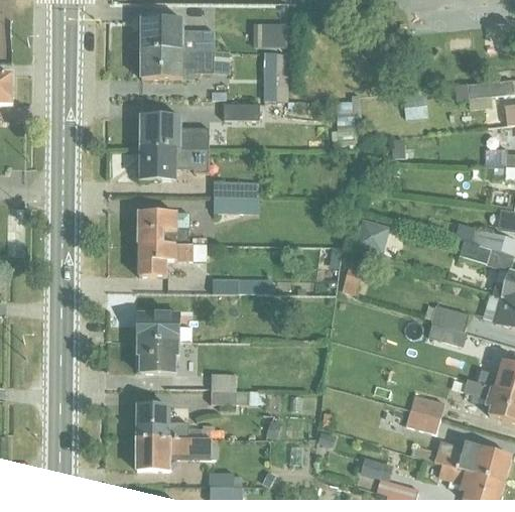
[(141,50),(214,50),(214,30),(184,30),(184,18),(141,18),(141,50)]
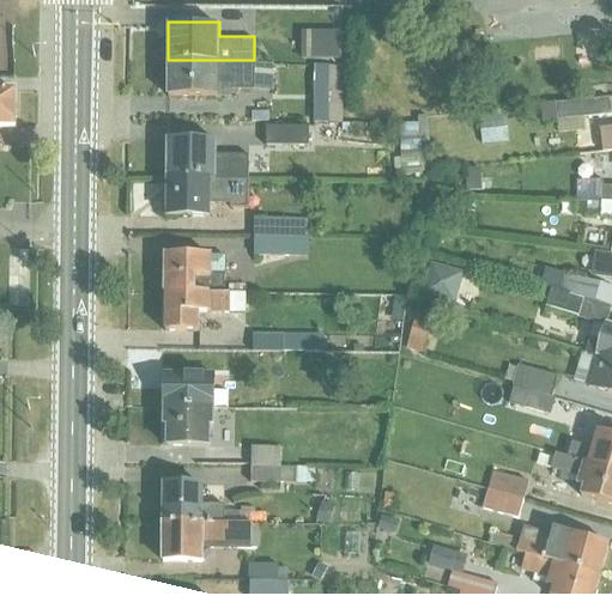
[(339,29),(301,28),(300,56),(338,58),(339,29)]
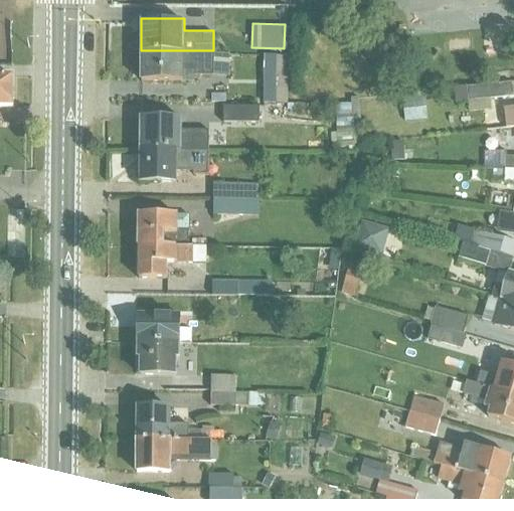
[(213,50),(141,50),(141,78),(183,78),(183,66),(195,67),(195,72),(228,72),(228,50),(213,50)]
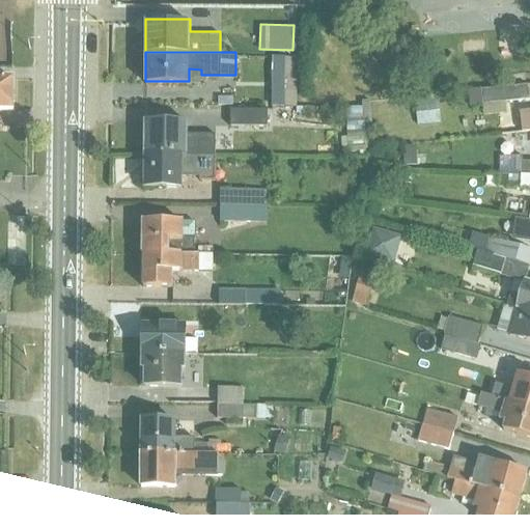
[(295,55),(271,53),(271,102),(283,102),(283,104),(295,104),(295,55)]
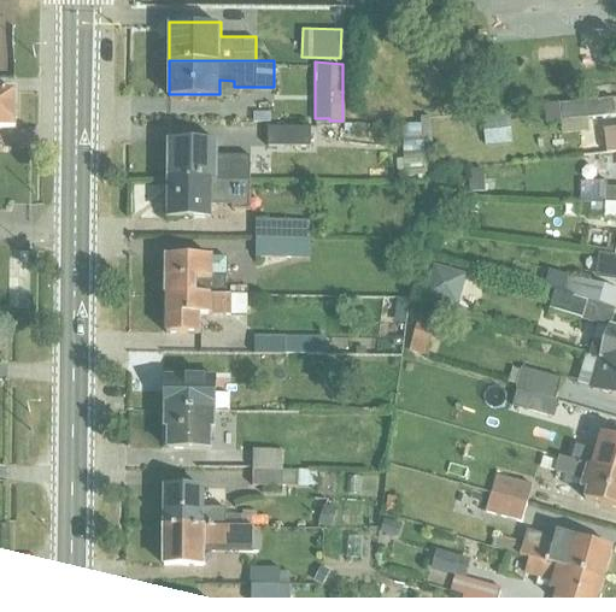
[(220,80),(220,94),(234,94),(234,87),(234,81),(220,80)]
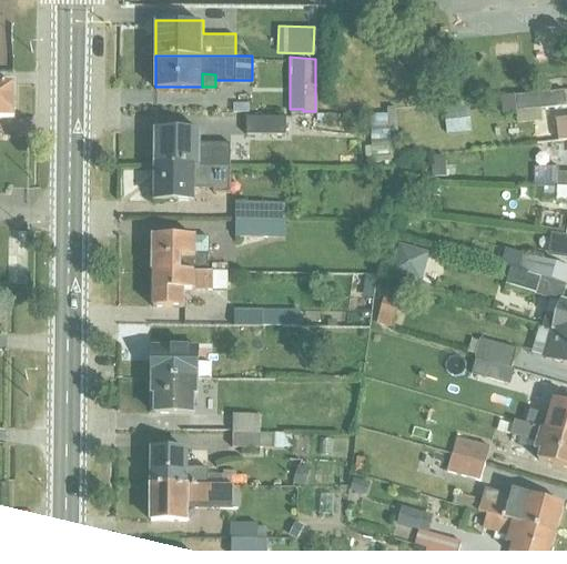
[(0,114),(13,114),(13,81),(0,81),(0,114)]
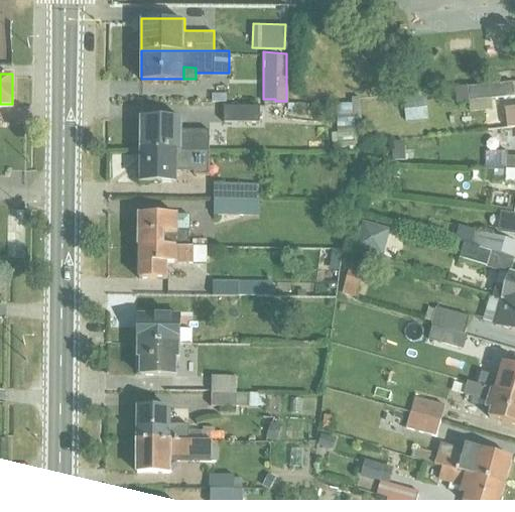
[(512,80),(454,86),(456,100),(468,99),(469,109),(492,107),(491,96),(514,94),(512,80)]
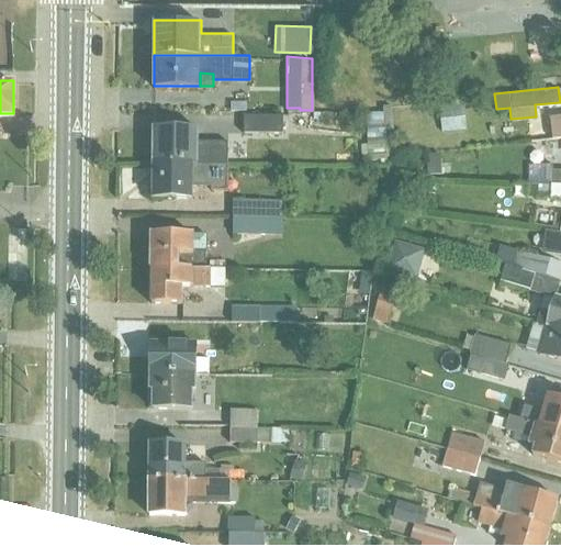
[(462,101),(439,104),(441,130),(466,126),(462,101)]
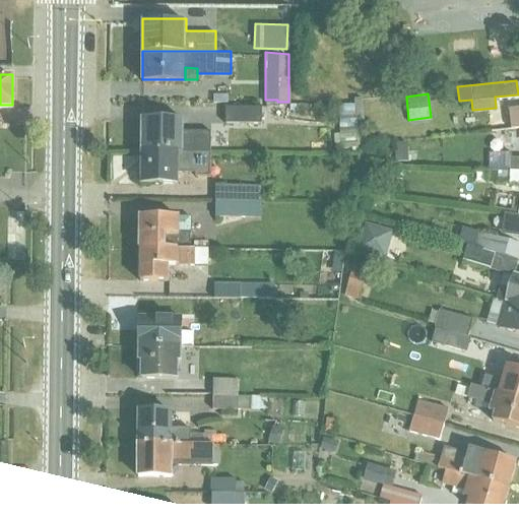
[(354,102),(355,145),(366,145),(366,140),(375,140),(375,127),(364,127),(362,94),(353,95),(354,102)]
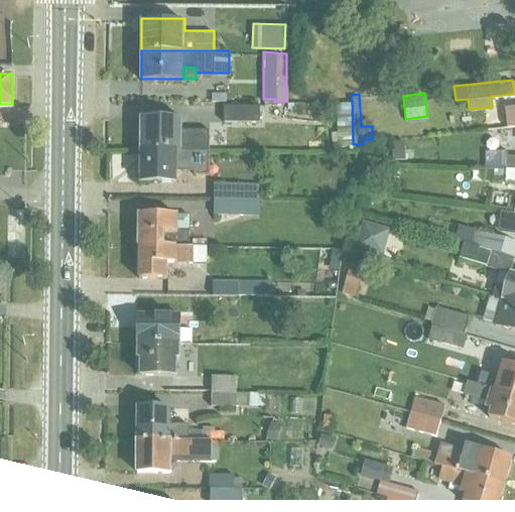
[(353,144),(352,101),(335,101),(337,145),(353,144)]
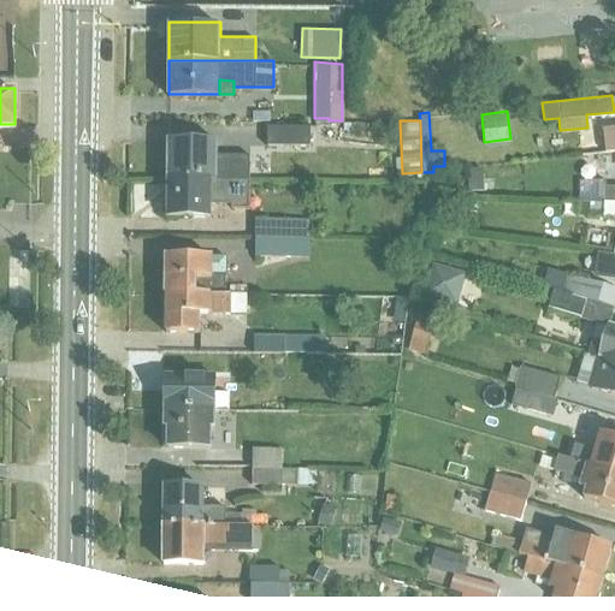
[(308,125),(266,124),(266,142),(308,143),(308,125)]
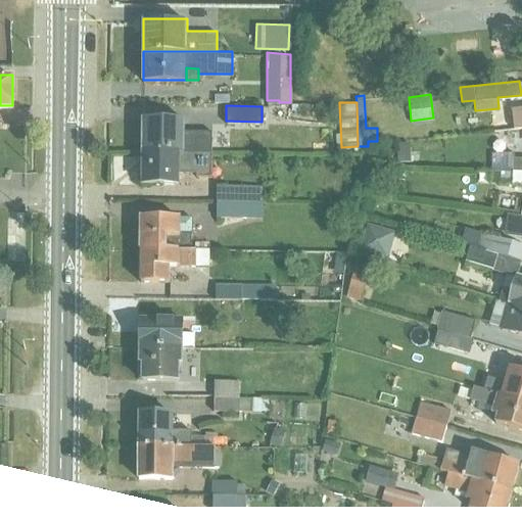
[(521,125),(521,105),(512,107),(514,126),(521,125)]
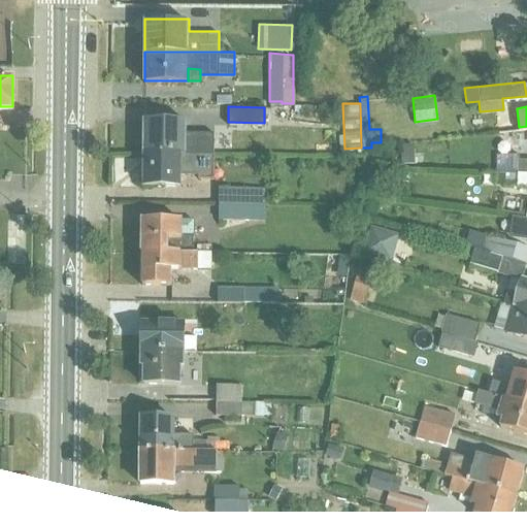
[(143,151),(213,152),(212,131),(186,131),(186,119),(143,118),(143,151)]
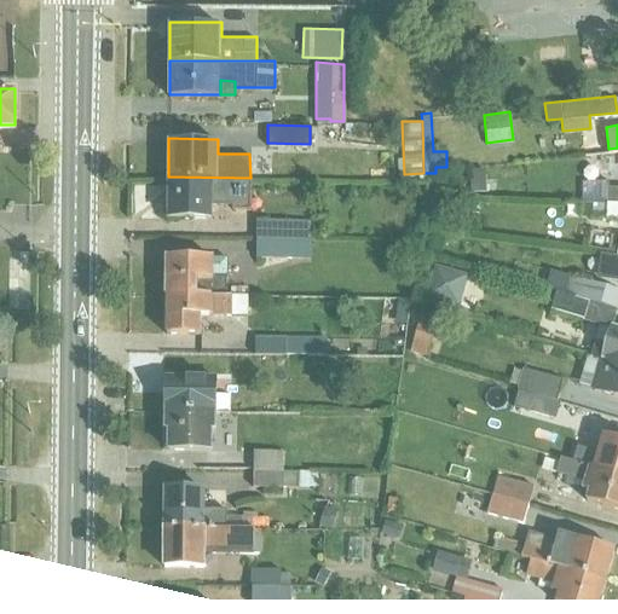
[(607,164),(607,152),(579,152),(579,164),(607,164)]
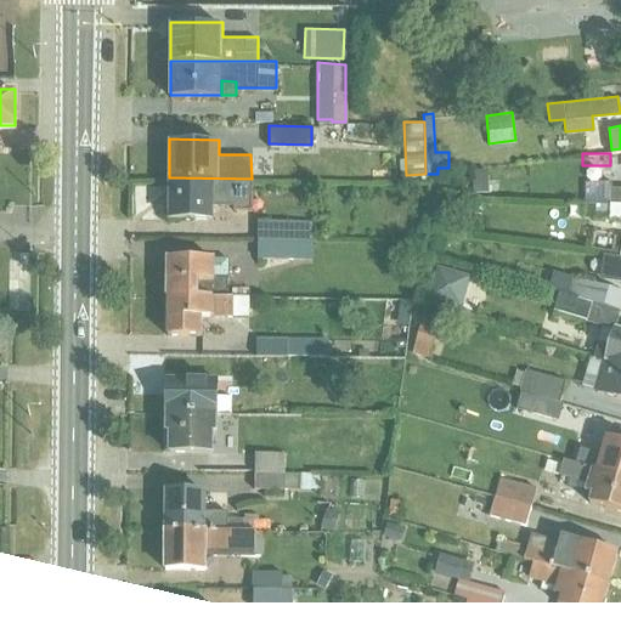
[(487,168),(472,167),(472,190),(487,190),(487,168)]
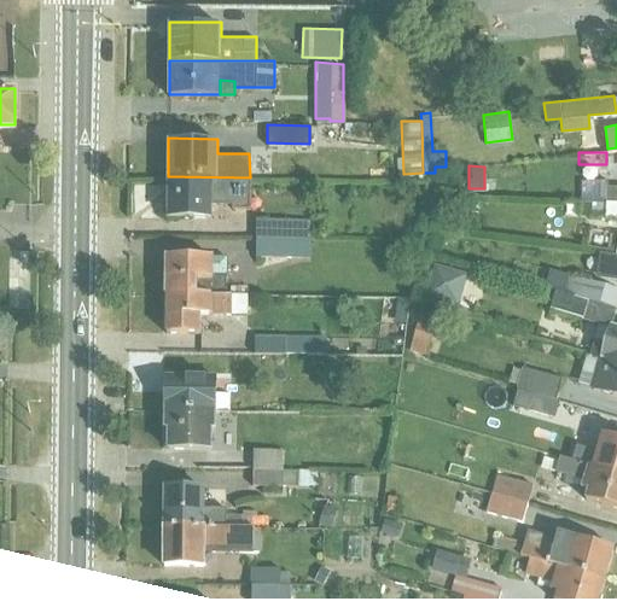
[(250,177),(168,176),(168,215),(211,215),(211,200),(232,200),(232,205),(249,205),(250,177)]
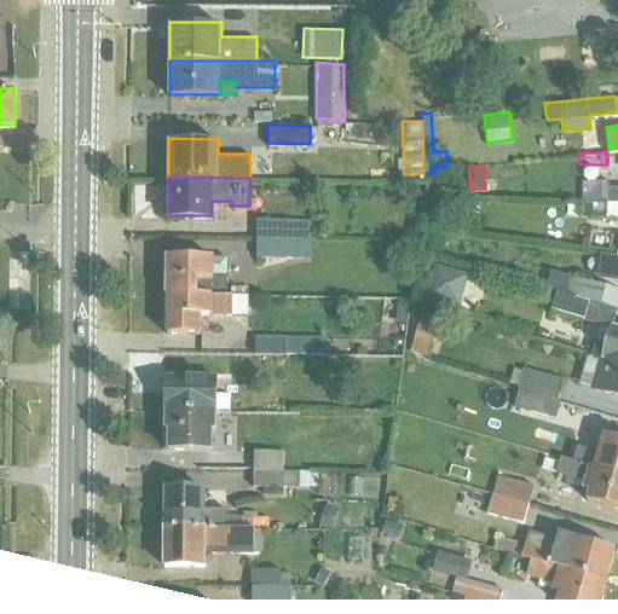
[(581,200),(617,201),(617,185),(608,185),(608,179),(582,178),(581,200)]
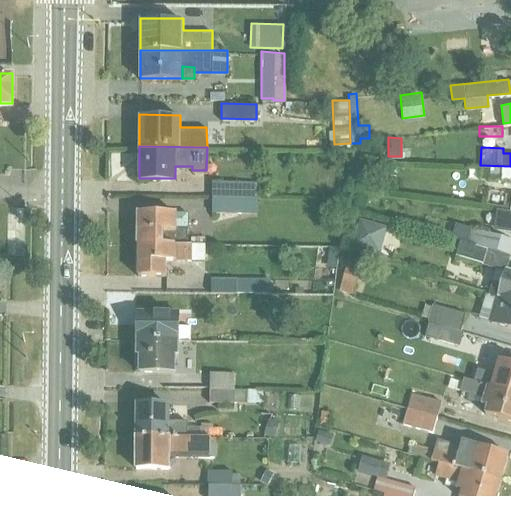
[(510,166),(480,165),(479,177),(488,177),(488,178),(510,179),(510,166)]
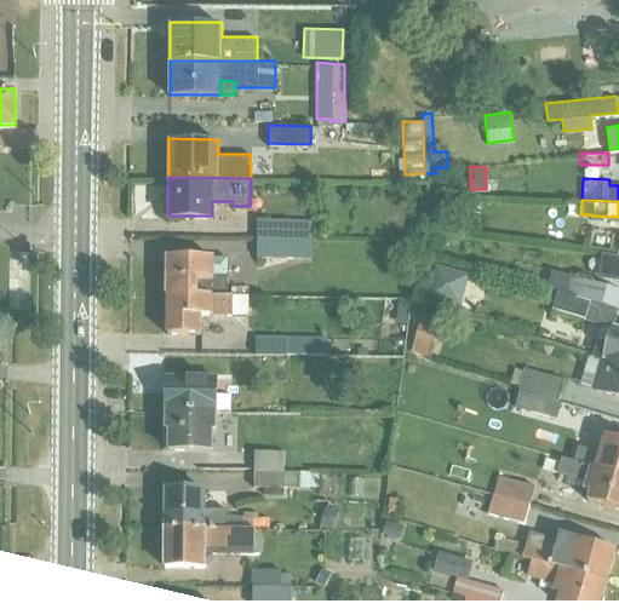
[(257,236),(311,237),(311,217),(257,217),(257,236)]
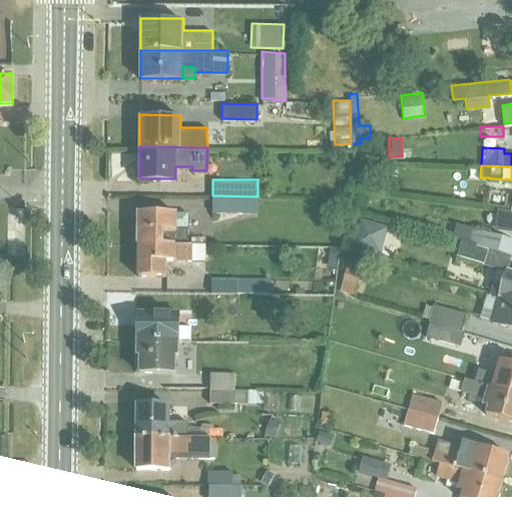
[(258,196),(212,195),(212,210),(250,210),(250,213),(258,213),(258,196)]
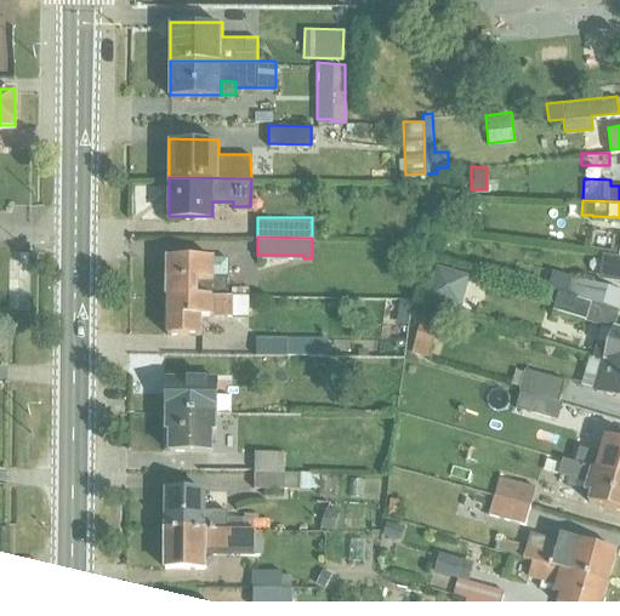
[(619,254),(619,255),(603,252),(599,277),(619,279),(619,254)]
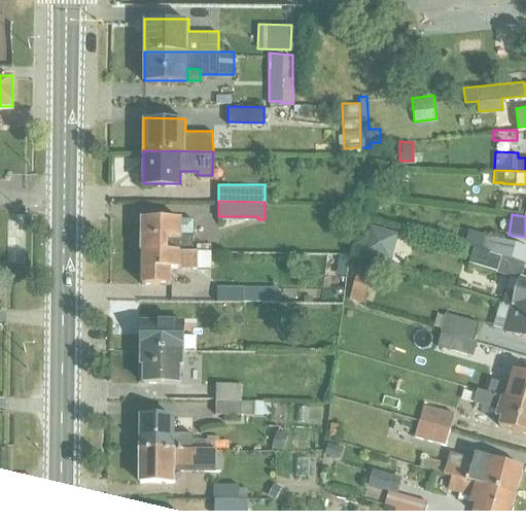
[(181,233),(181,216),(142,216),(142,249),(191,249),(193,233),(181,233)]
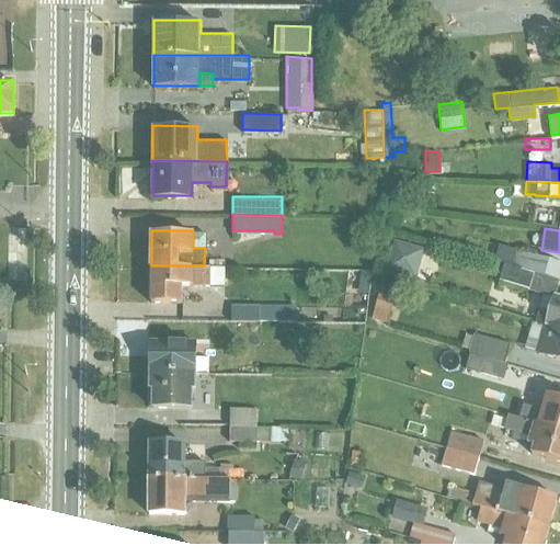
[(193,248),(205,248),(205,231),(193,230),(193,248)]
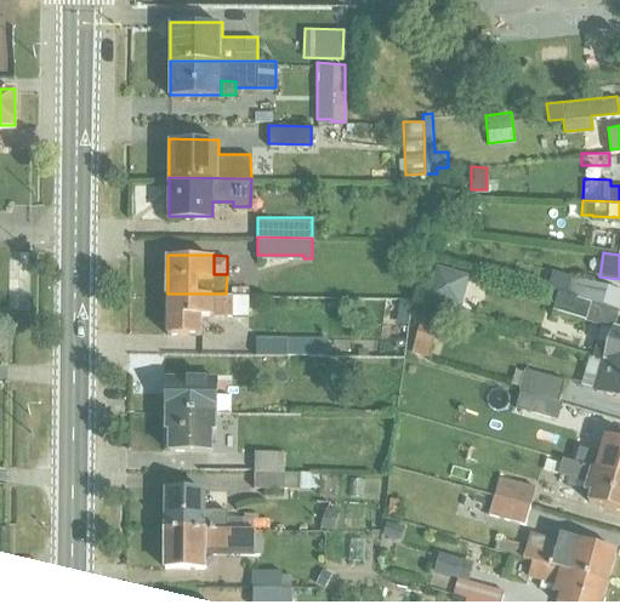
[(436,263),(427,296),(460,306),(470,273),(436,263)]
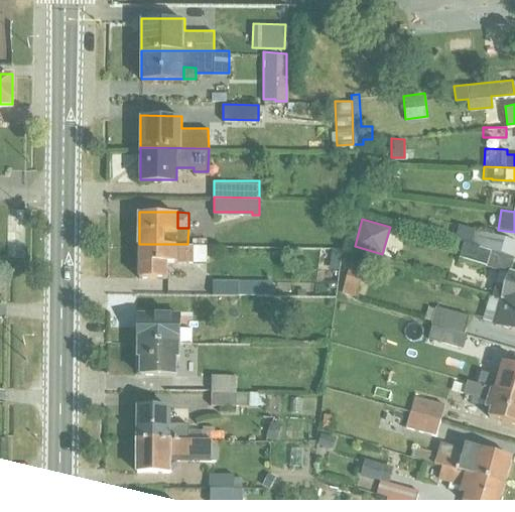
[(465,240),(514,255),(514,254),(514,239),(459,223),(455,237),(465,240)]
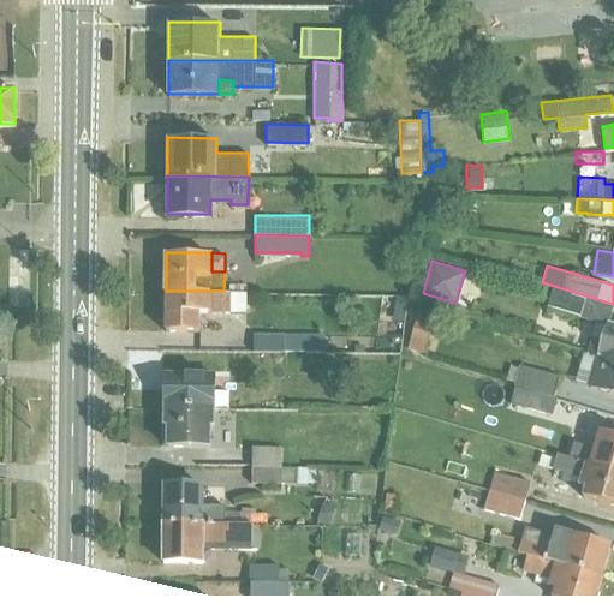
[(613,304),(554,286),(548,304),(580,312),(579,316),(596,320),(586,351),(613,358),(613,322),(608,321),(613,304)]
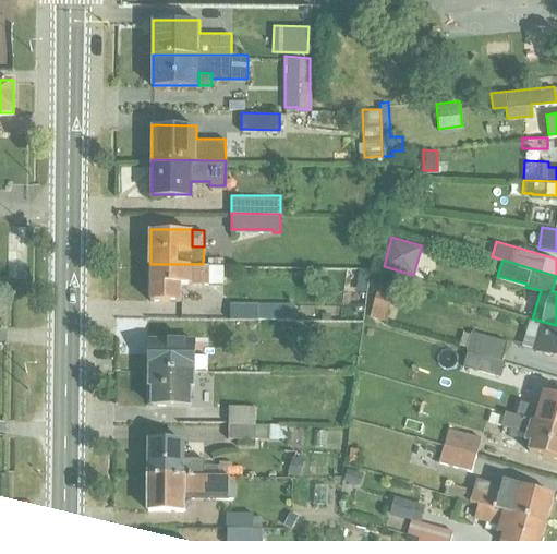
[(203,264),(150,264),(149,299),(181,299),(181,281),(225,282),(225,264),(203,264)]
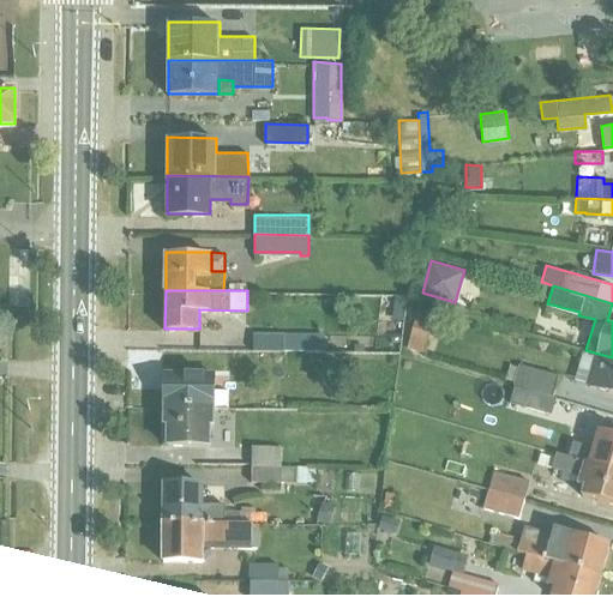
[(418,307),(407,345),(422,350),(434,312),(418,307)]
